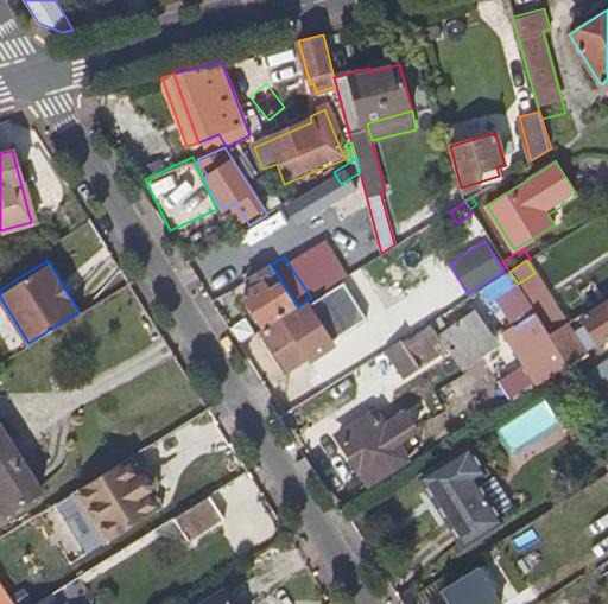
[(271,265),(270,261),(248,274),(254,284),(242,291),(264,328),(298,306),(271,265)]
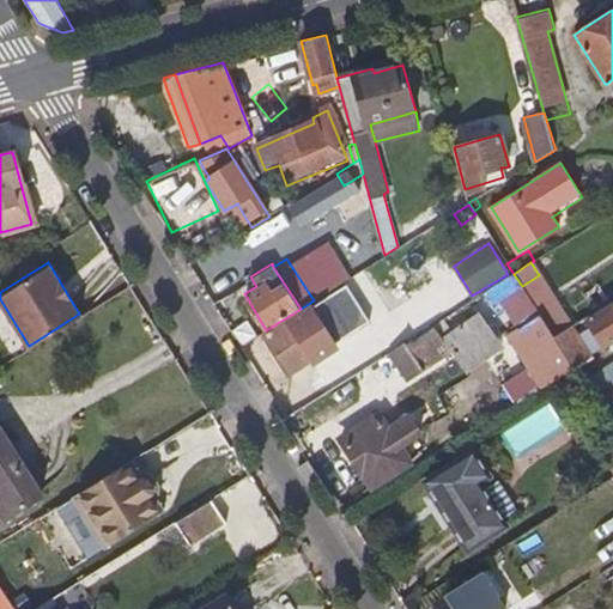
[(574,370),(553,336),(522,286),(514,274),(484,292),(492,304),(508,296),(514,305),(504,312),(514,330),(505,336),(540,391),(574,370)]
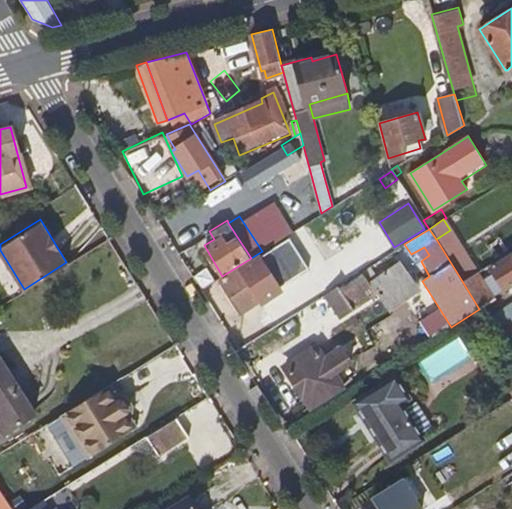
[(477,272),(450,230),(436,239),(462,281),(477,272)]
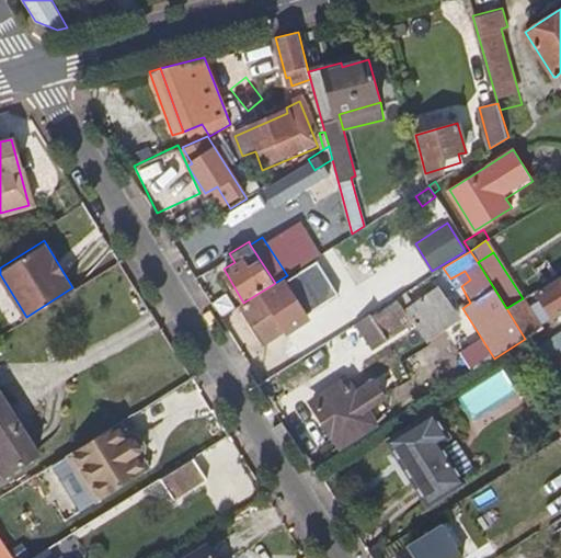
[(224,269),(235,262),(229,253),(218,260),(224,269)]
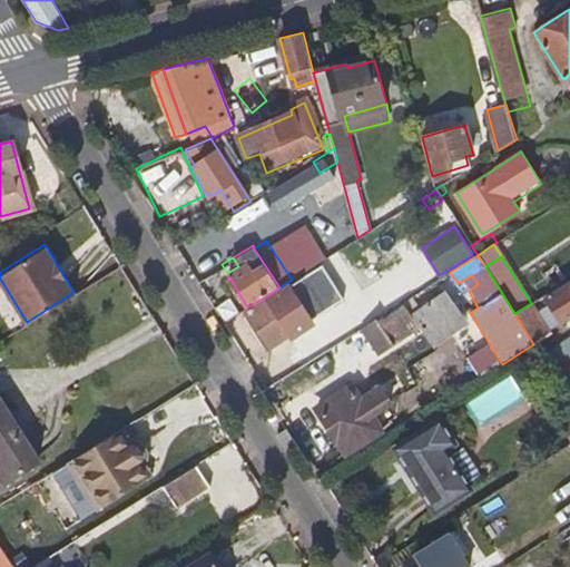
[(324,315),(303,281),(251,314),(271,349),(288,336),(294,339),(313,328),(312,323),(324,315)]
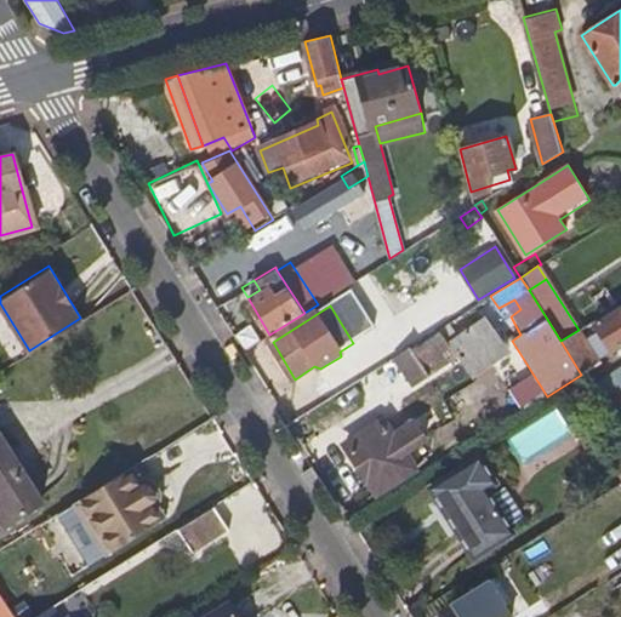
[(560,341),(581,375),(600,363),(598,360),(616,349),(620,355),(620,309),(594,326),(598,332),(586,341),(579,330),(560,341)]
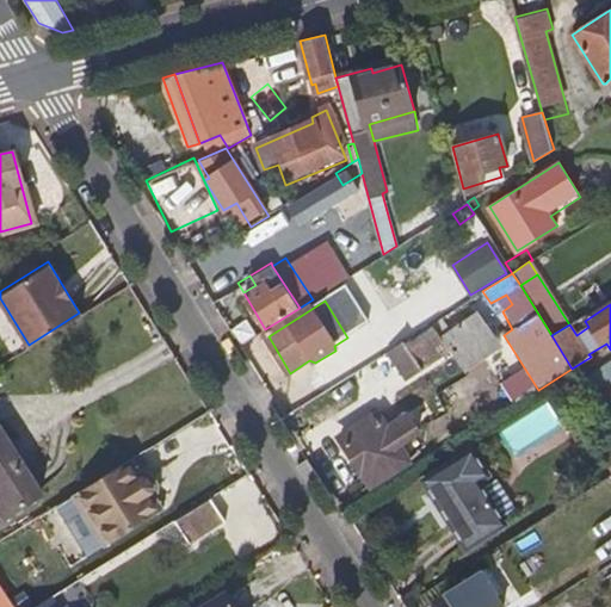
[(495,341),(477,311),(450,328),(440,334),(451,351),(460,365),(495,341)]
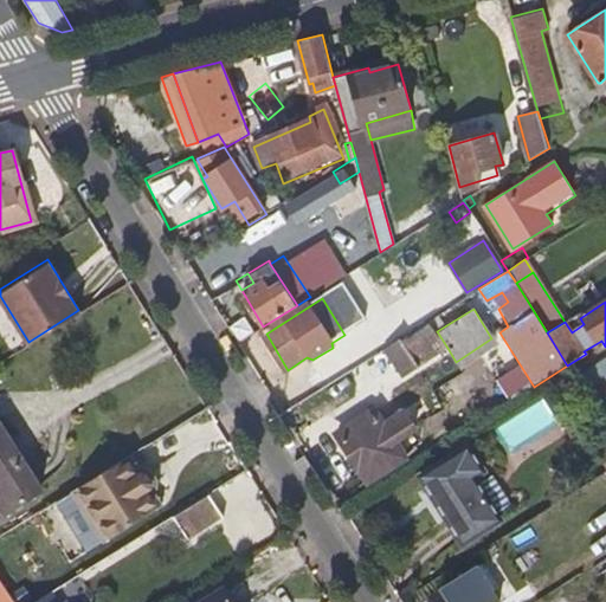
[(446,325),(439,314),(430,319),(437,331),(446,325)]
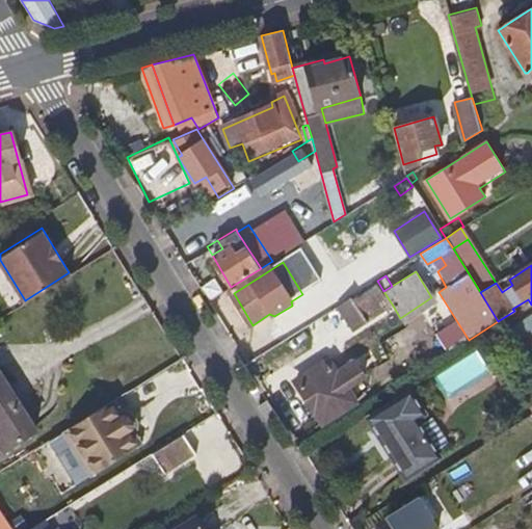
[(393,306),(383,291),(377,281),(343,301),(358,327),(393,306)]
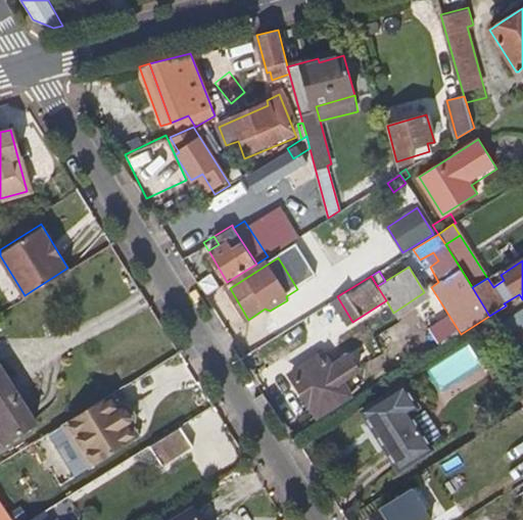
[(305,320),(324,342),(348,323),(331,299),(305,320)]
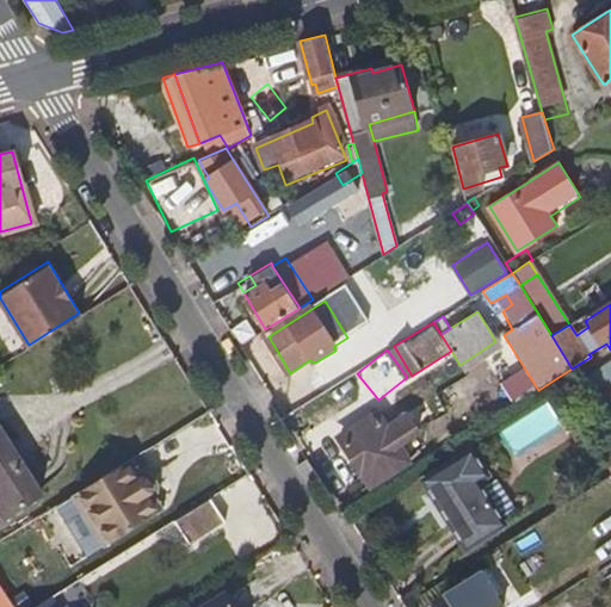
[(587,378),(597,392),(610,383),(610,361),(603,367),(587,378)]
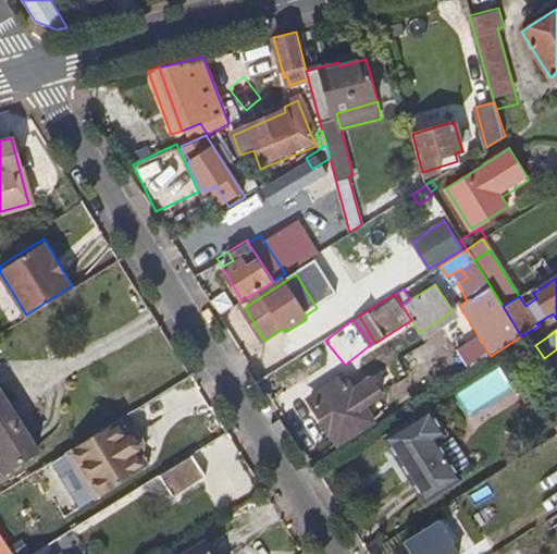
[(556,349),(544,358),(537,362),(545,373),(556,365),(556,349)]
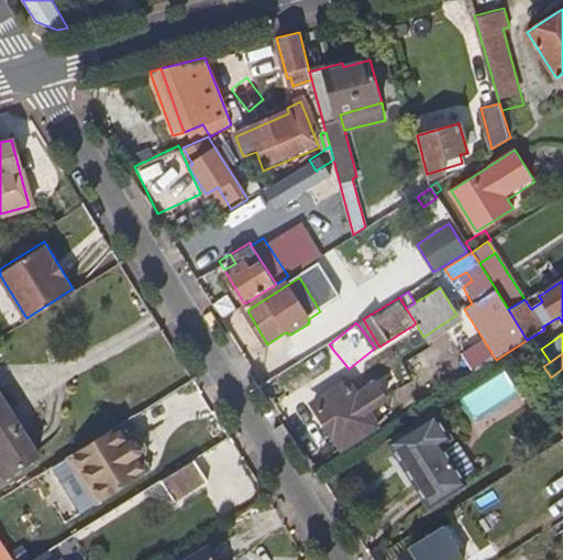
[(471,418),(519,392),(506,368),(457,394),(471,418)]
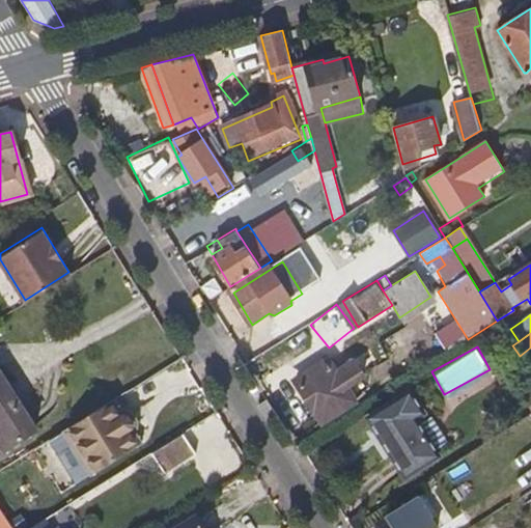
[(342,373),(359,362),(354,354),(336,364),(342,373)]
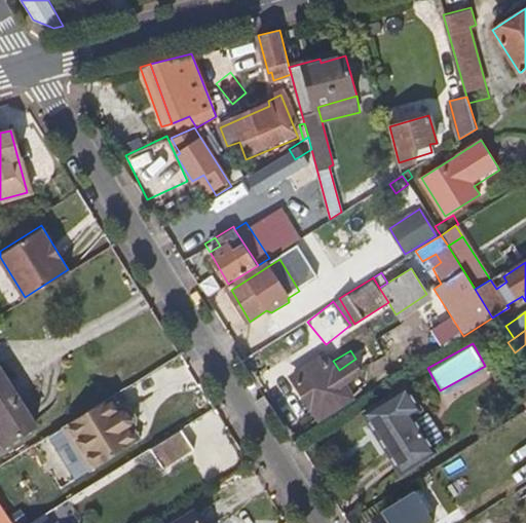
[(353,399),(345,385),(365,373),(355,359),(339,370),(333,361),(326,366),(323,360),(306,370),(310,375),(296,384),(314,415),(324,417),(353,399)]
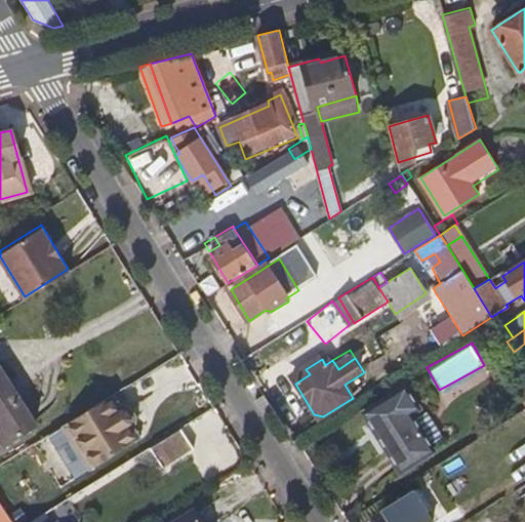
[(0,411),(22,398),(0,365),(0,411)]
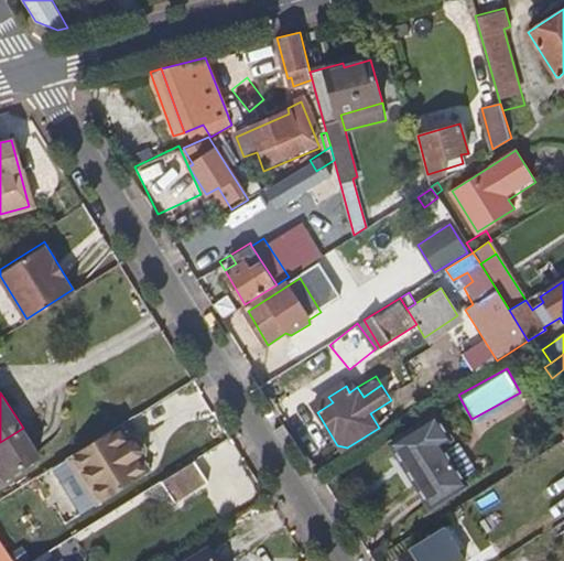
[(317,412),(333,402),(328,397),(313,406),(317,412)]
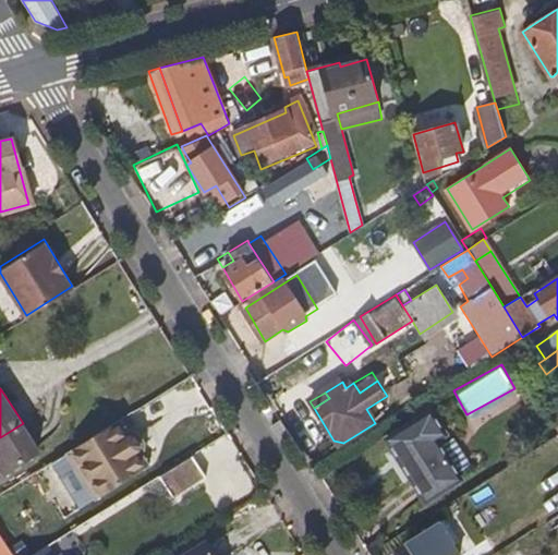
[(460,475),(436,439),(445,433),(431,411),(387,439),(425,499),(460,475)]
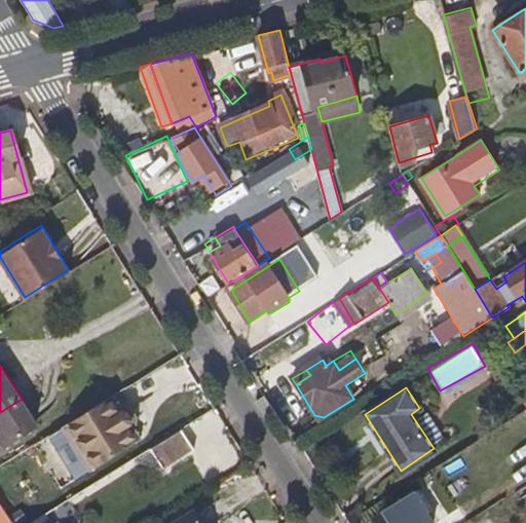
[(112,394),(59,427),(85,470),(139,437),(132,424),(135,414),(130,407),(119,405),(112,394)]
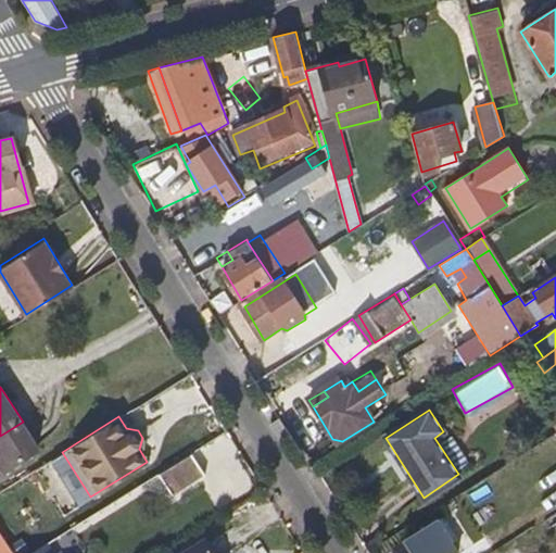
[(0,469),(38,447),(23,422),(0,436),(0,469)]
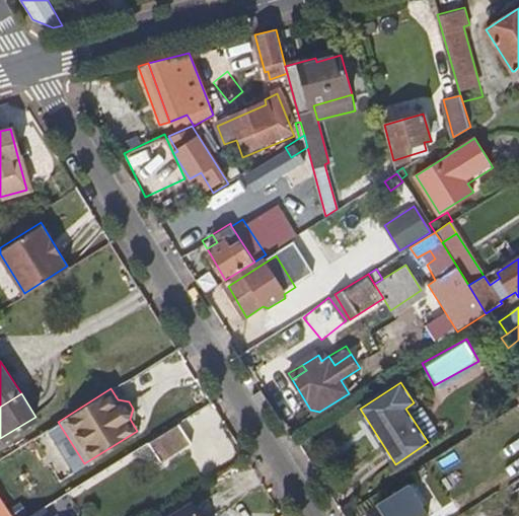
[(189,439),(176,422),(157,434),(167,451),(189,439)]
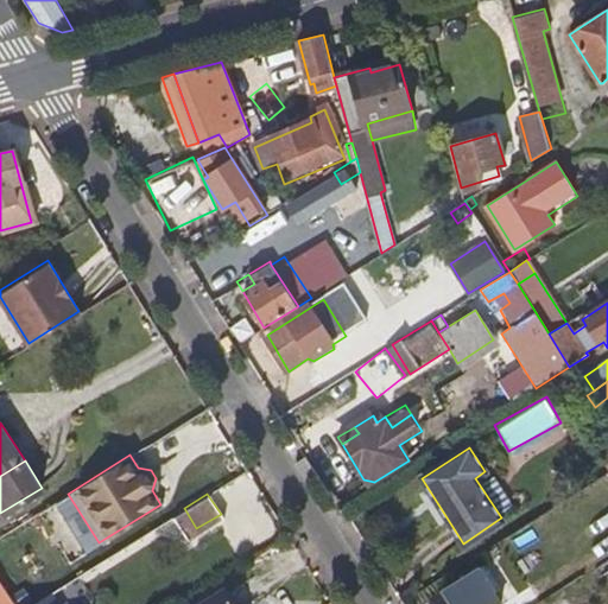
[(54,561),(26,520),(6,532),(33,574),(54,561)]
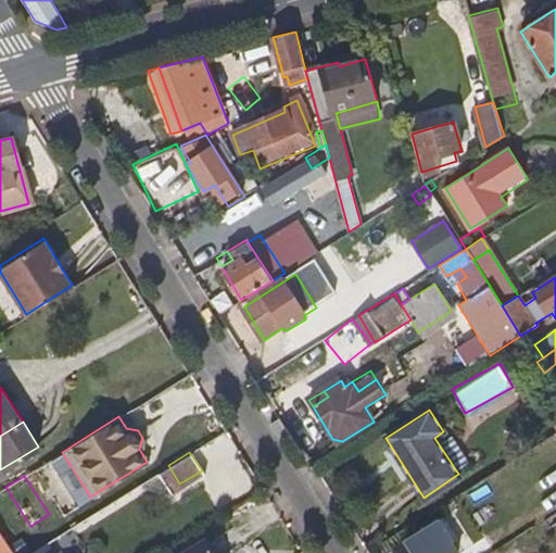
[(455,552),(458,552),(438,518),(406,538),(415,552),(455,552)]
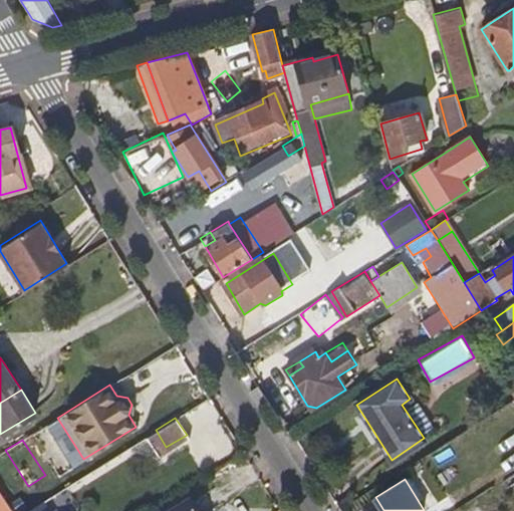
[(62,510),(52,494),(25,510),(62,510)]
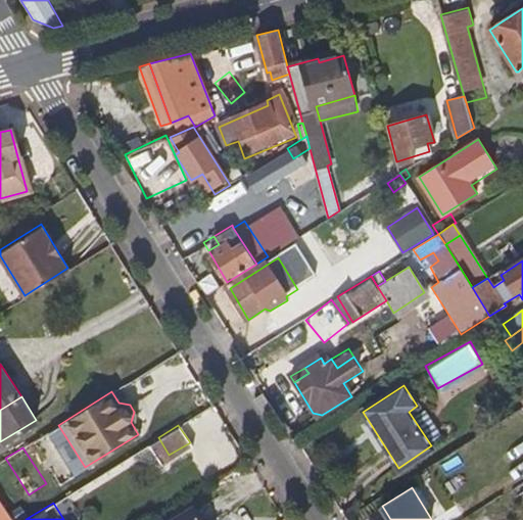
[(199,519),(193,509),(174,519),(199,519)]
